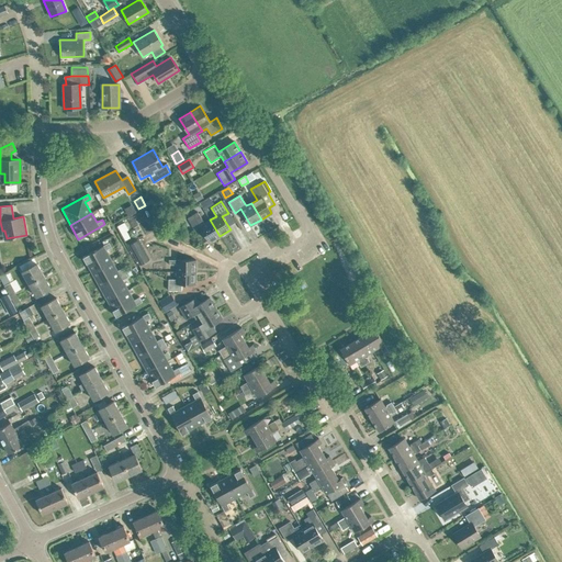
[(220,236),(210,220),(204,223),(198,213),(188,220),(194,231),(200,227),(210,243),(220,236)]
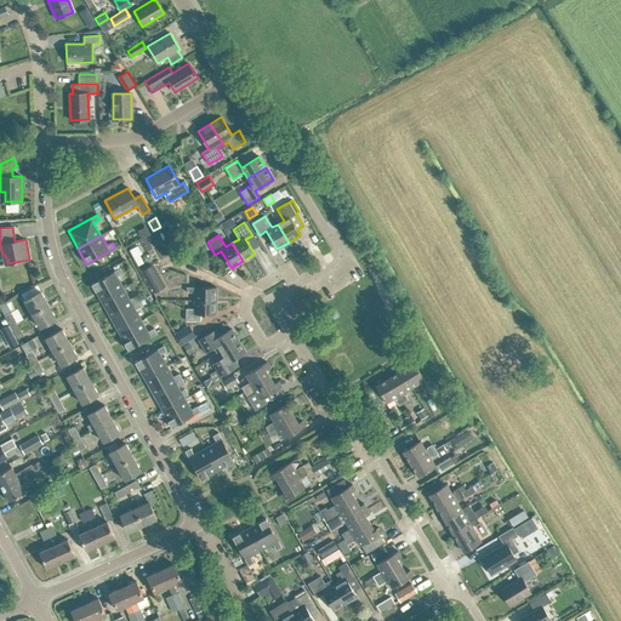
[(137,245),(130,250),(138,266),(143,262),(140,255),(142,254),(137,245)]
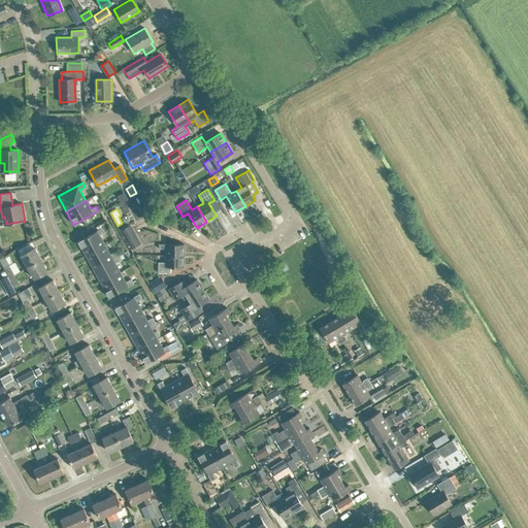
[(121,228),(132,248),(140,243),(129,224),(121,228)]
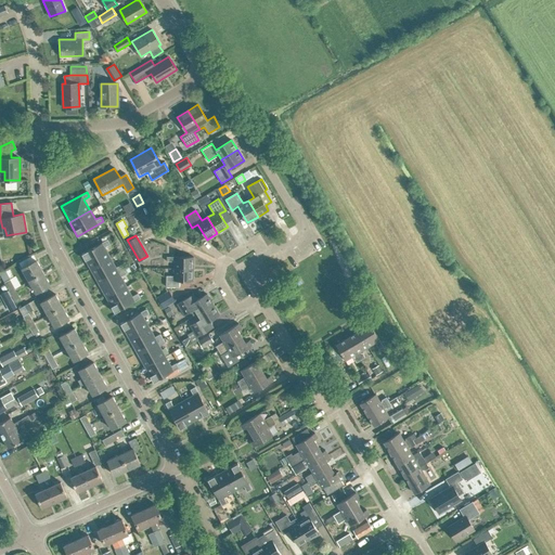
[(82,253),(91,268),(111,257),(105,247),(110,244),(107,239),(82,253)]
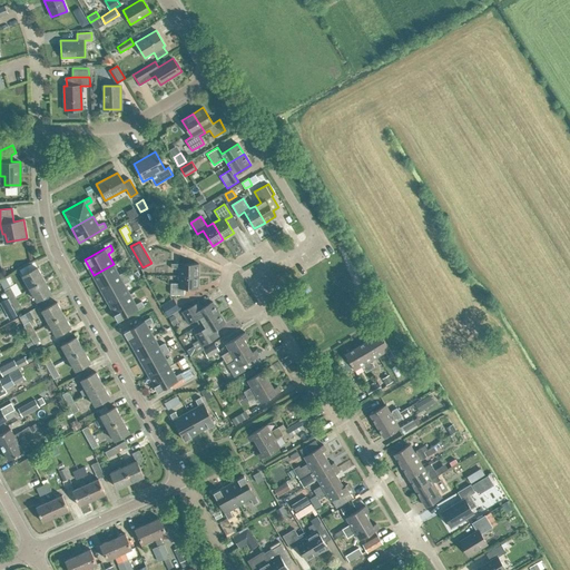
[(27,265),(30,271),(40,265),(38,259),(27,265)]
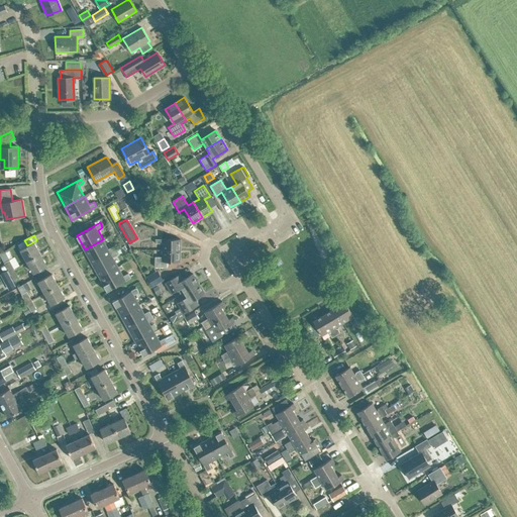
[(163,249),(180,250),(180,239),(156,238),(156,243),(163,243),(163,249)]
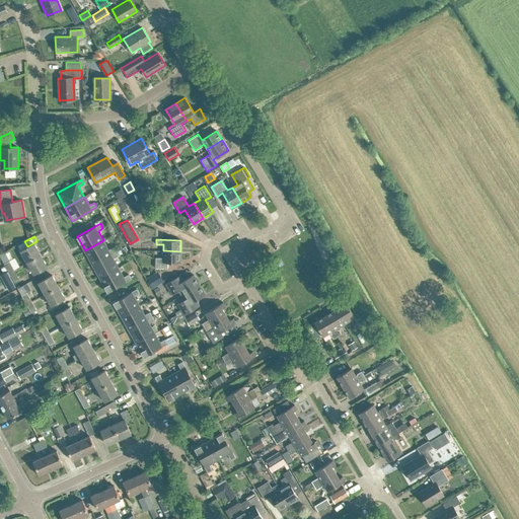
[(113,247),(108,249),(103,240),(85,250),(92,264),(116,251),(113,247)]
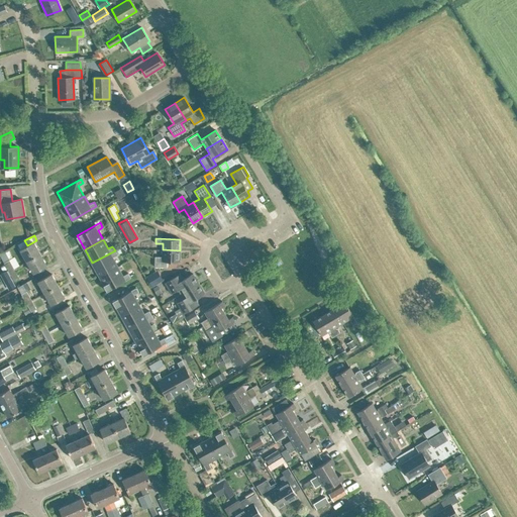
[(26,262),(40,253),(34,242),(20,249),(26,262)]
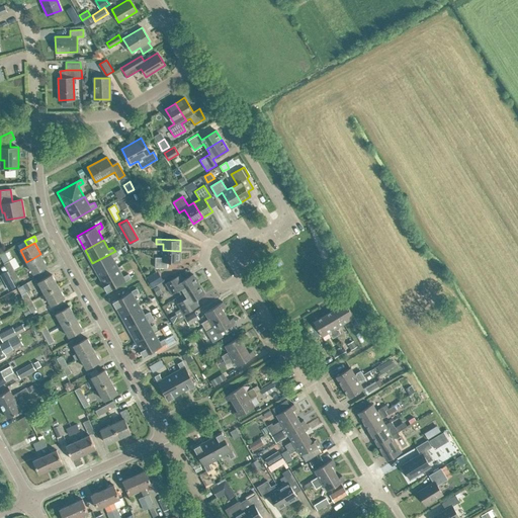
[(180,262),(180,251),(163,250),(163,257),(156,257),(155,267),(167,268),(167,261),(180,262)]
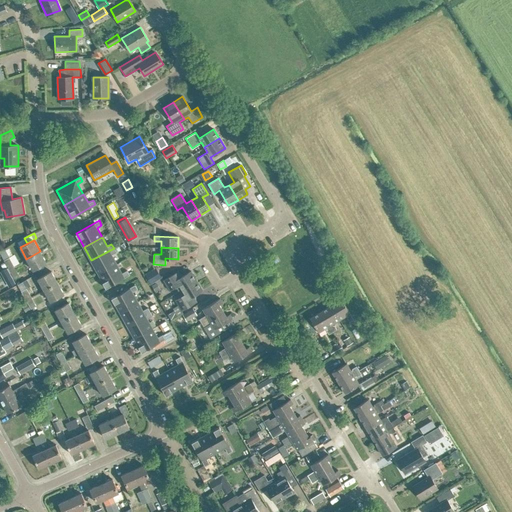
[(99,274),(116,263),(111,254),(116,252),(114,248),(91,260),(99,274)]
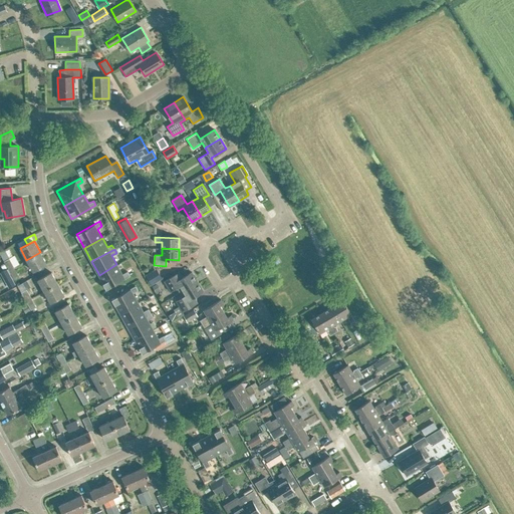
[(40,252),(26,260),(32,271),(46,263),(40,252)]
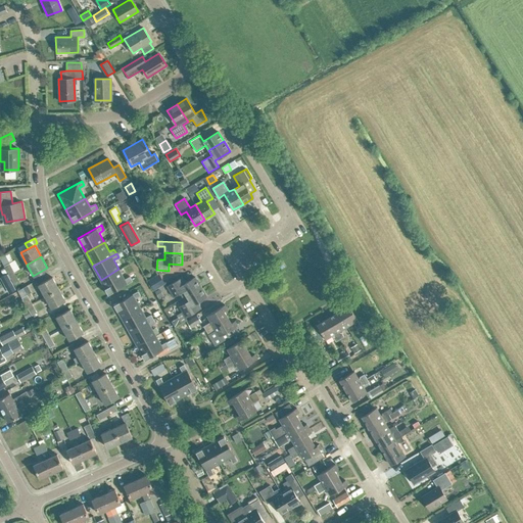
[(8,275),(13,272),(9,263),(3,266),(8,275)]
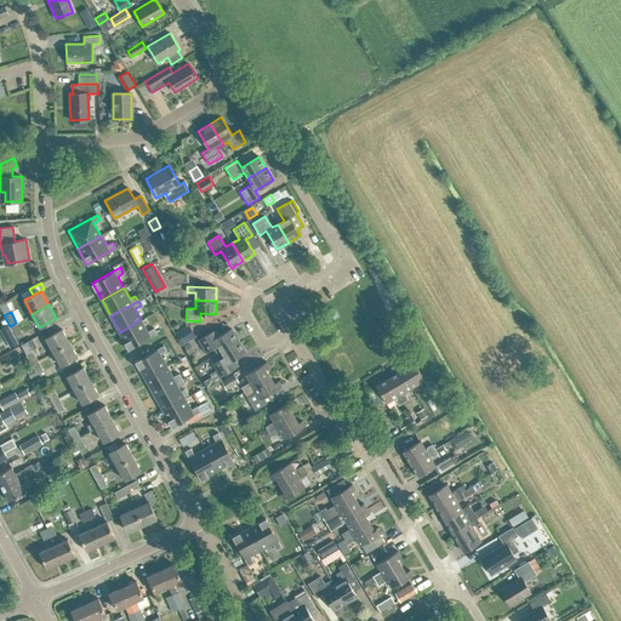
[(141,319),(120,332),(129,349),(157,334),(153,328),(148,331),(141,319)]
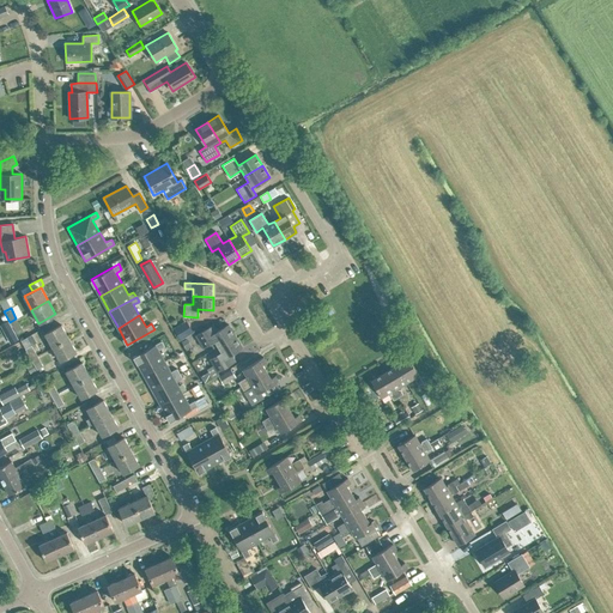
[(16,319),(10,322),(16,332),(22,328),(16,319)]
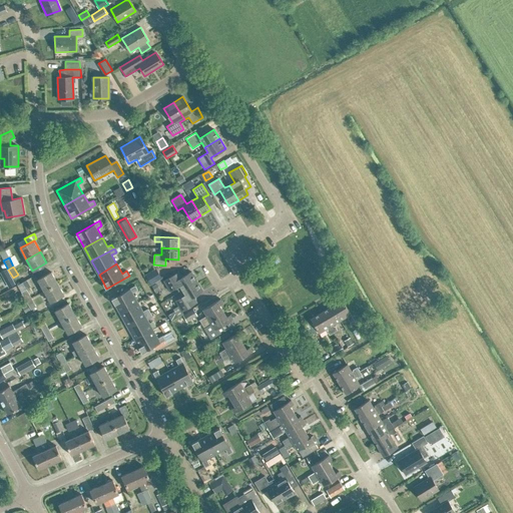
[(150,285),(161,278),(155,268),(144,275),(150,285)]
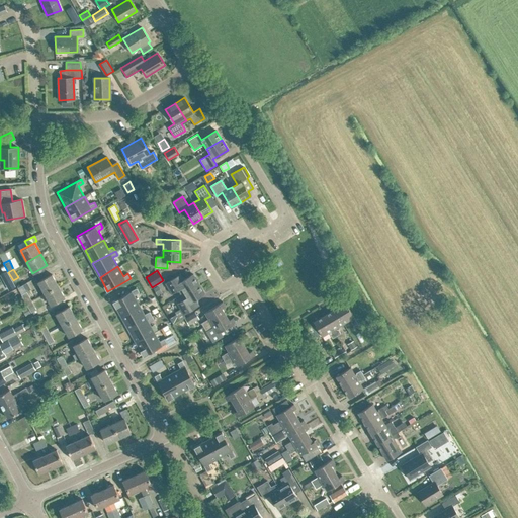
[(44,293),(58,285),(52,274),(37,282),(44,293)]
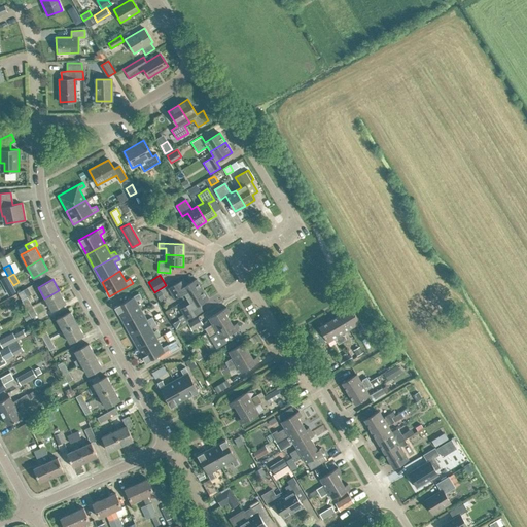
[(194,293),(202,288),(197,279),(181,287),(178,282),(168,288),(174,299),(181,294),(183,300),(187,297),(194,293)]
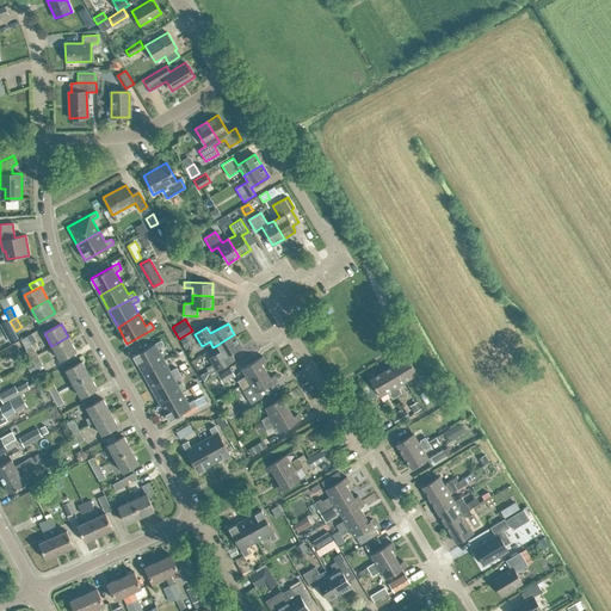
[(241,346),(234,334),(224,340),(217,345),(213,347),(216,353),(209,357),(215,368),(210,371),(213,377),(218,374),(216,370),(234,358),(230,352),(241,346)]
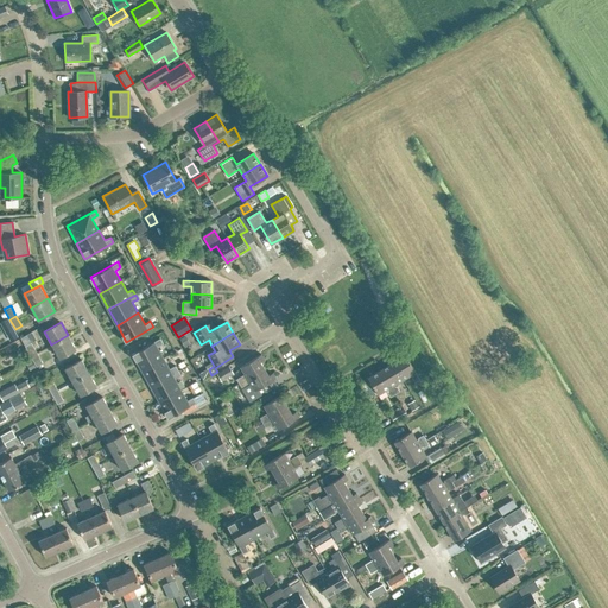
[(185,334),(178,337),(184,346),(190,342),(185,334)]
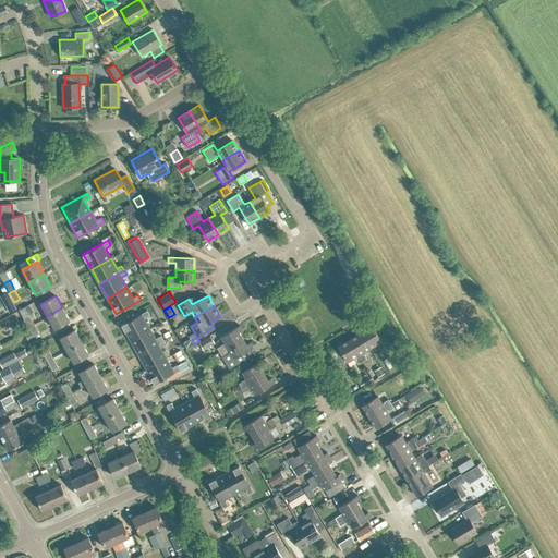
[(62,307),(47,316),(55,328),(70,320),(62,307)]
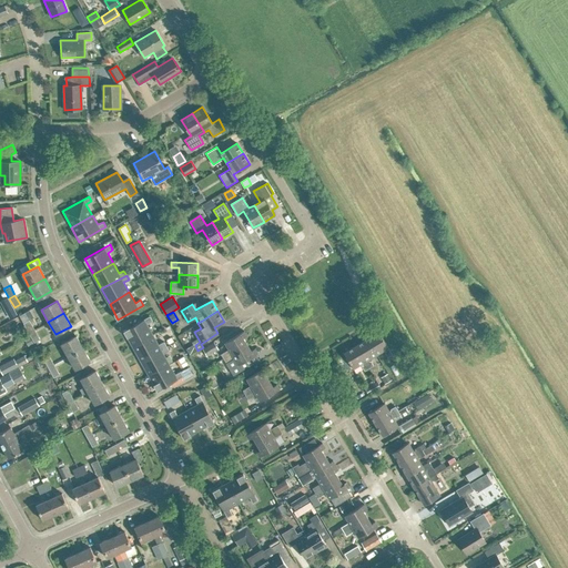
[(133,346),(153,335),(146,324),(152,321),(150,316),(124,331),(133,346)]
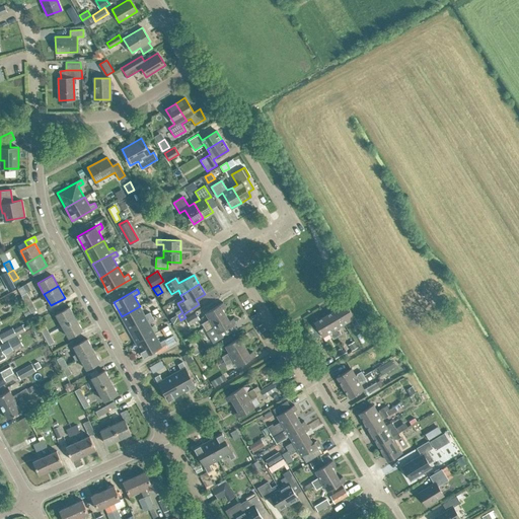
[(26,304),(31,301),(26,292),(21,295),(26,304)]
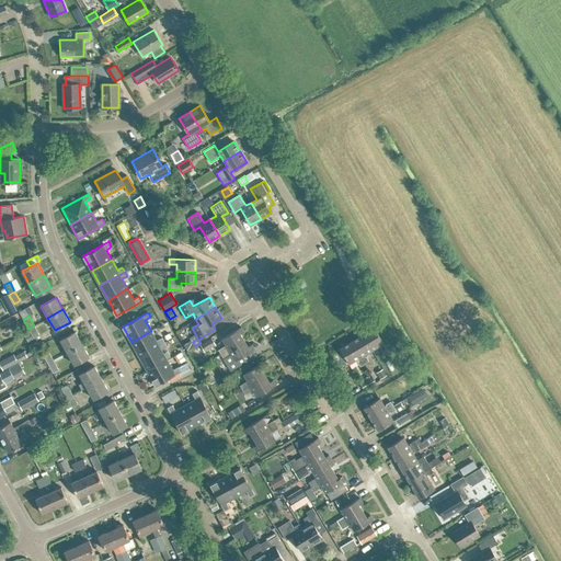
[(34,325),(29,329),(34,338),(39,335),(34,325)]
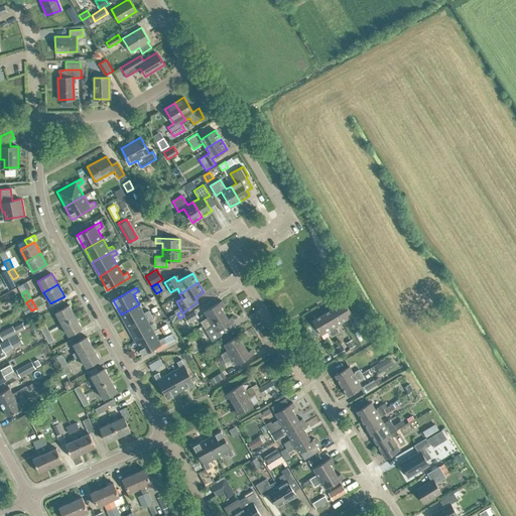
[(208,317),(201,321),(204,326),(225,312),(221,306),(225,304),(222,300),(204,311),(208,317)]
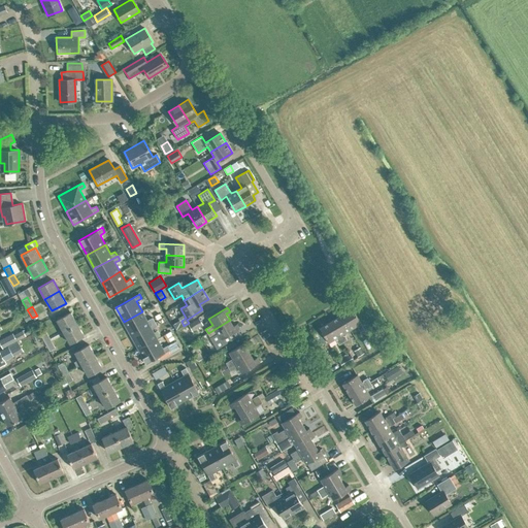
[(341,315),(350,329),(357,325),(360,332),(364,329),(352,308),(341,315)]
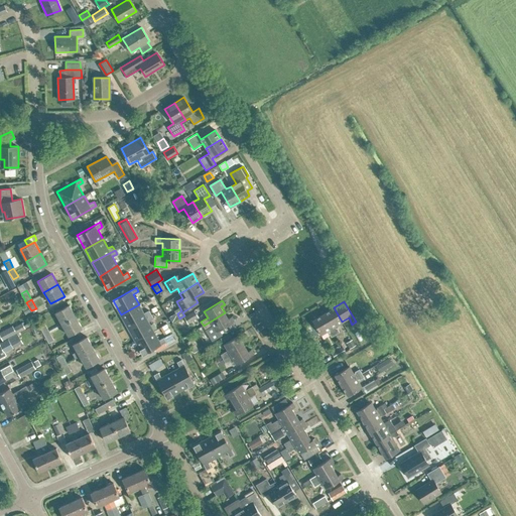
[(61,324),(76,316),(69,304),(55,312),(61,324)]
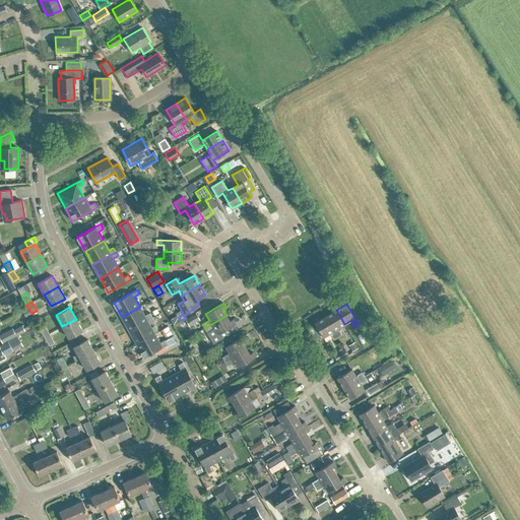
[(129,330),(151,317),(149,313),(145,315),(140,307),(122,317),(129,330)]
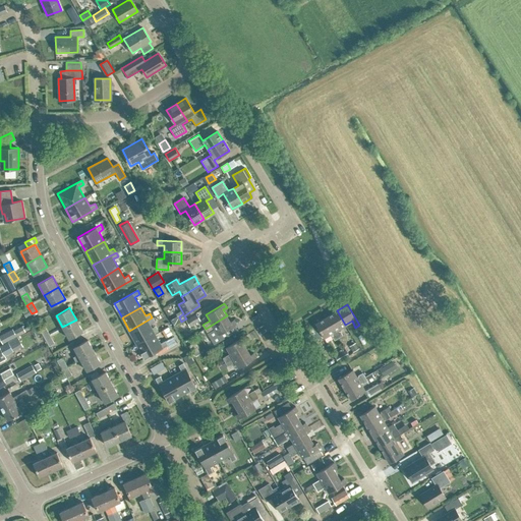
[(31,314),(26,308),(21,311),(25,317),(31,314)]
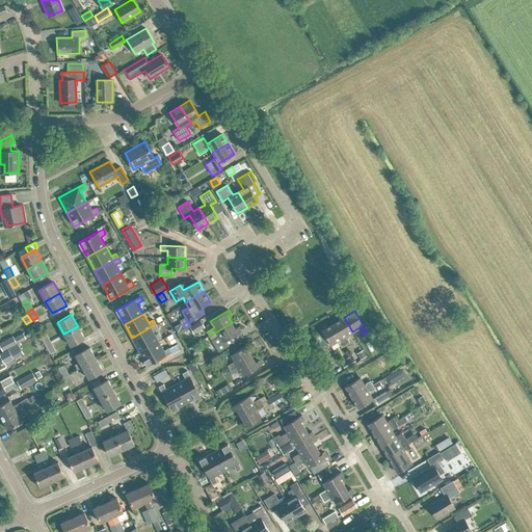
[(345,337),(352,331),(344,317),(333,323),(345,344),(349,342),(347,338),(346,338),(345,337)]
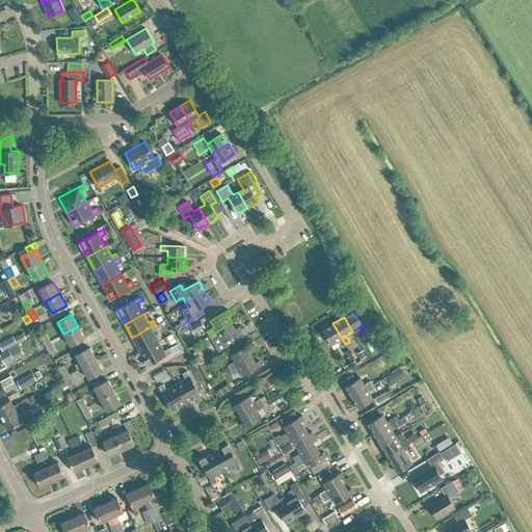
[(193,334),(204,327),(200,320),(190,325),(189,326),(193,334)]
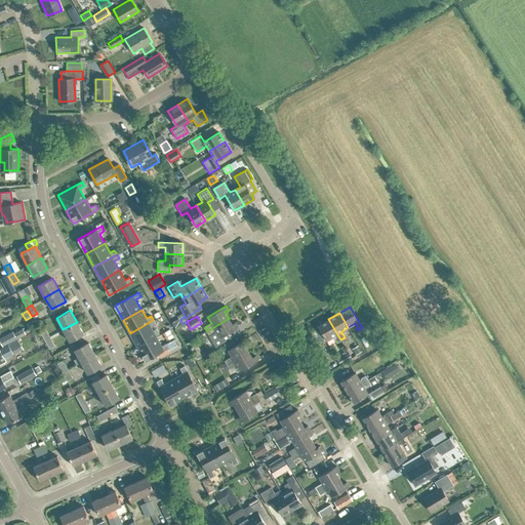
[(229,318),(207,331),(209,335),(216,347),(228,339),(239,333),(236,328),(238,326),(236,322),(232,324),(229,318)]
